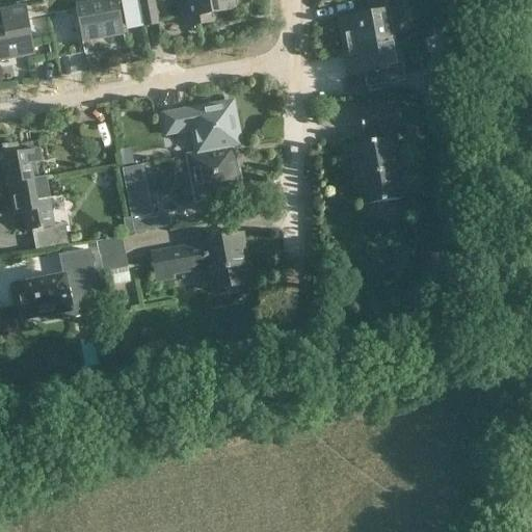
[(47,5),(46,5),(45,0),(23,0),(24,6),(0,10),(0,14),(1,18),(0,18),(0,61),(10,60),(8,54),(17,52),(18,54),(33,51),(27,19),(49,15),(47,5)]
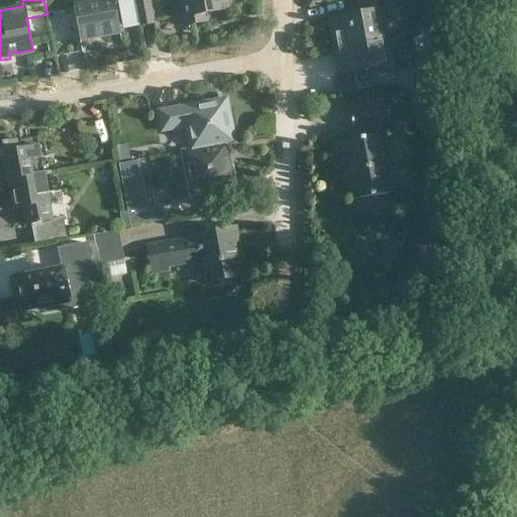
[(64,0),(43,0),(44,5),(45,5),(47,14),(67,10),(65,1),(64,0)]
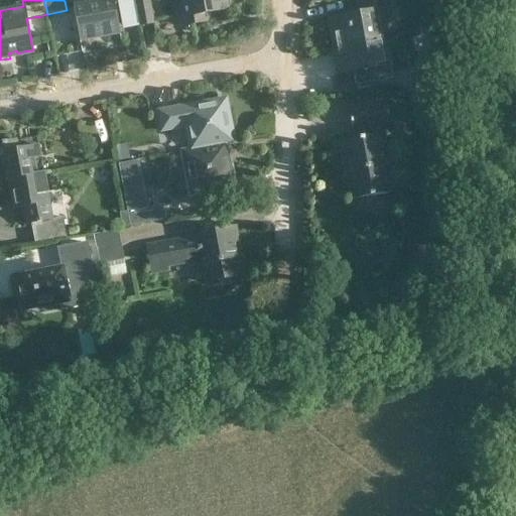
[(120,33),(113,0),(73,0),(72,0),(80,41),(120,33)]
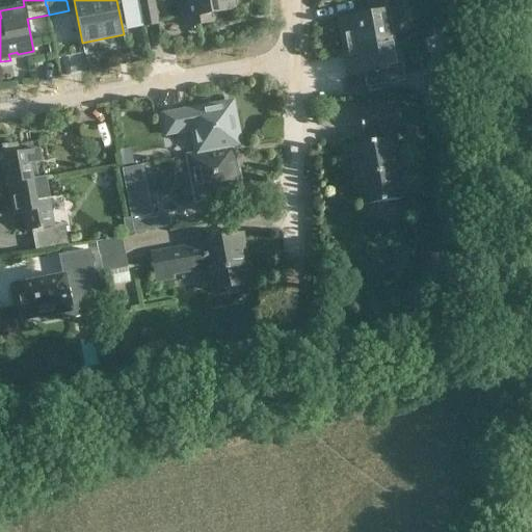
[(138,0),(143,27),(158,24),(153,0),(138,0)]
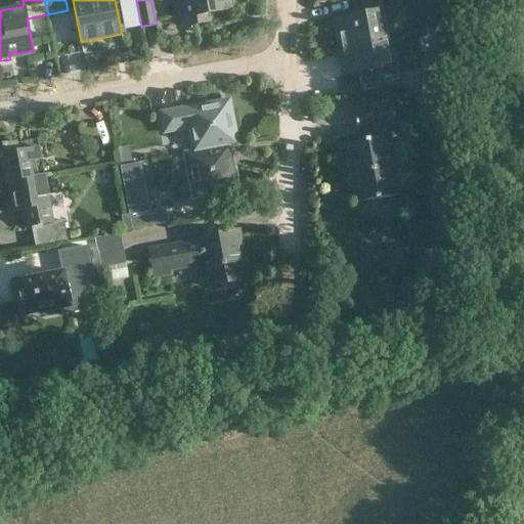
[(206,14),(231,9),(229,0),(186,0),(187,2),(181,4),(185,26),(207,22),(206,14)]
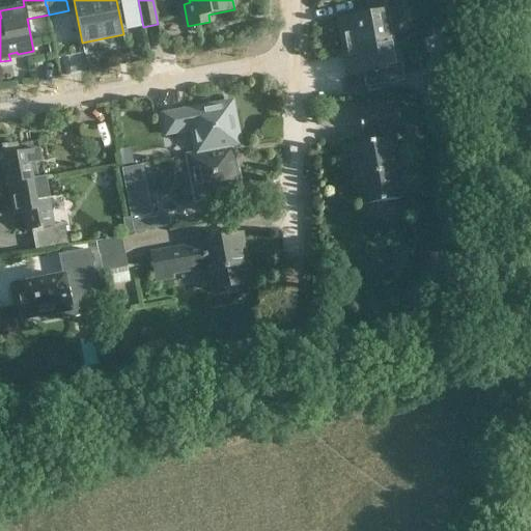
[(392,38),(388,19),(402,17),(399,0),(368,0),(370,14),(337,19),(343,49),(347,48),(346,48),(392,39),(392,38)]
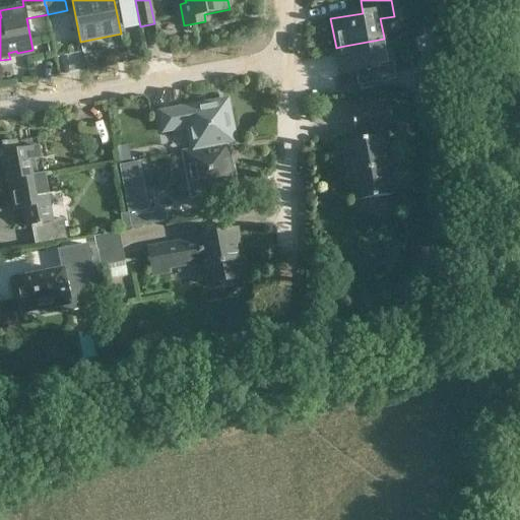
[(339,47),(340,47),(345,74),(356,72),(356,76),(371,73),(370,69),(393,65),(388,37),(384,38),(384,39),(339,47)]
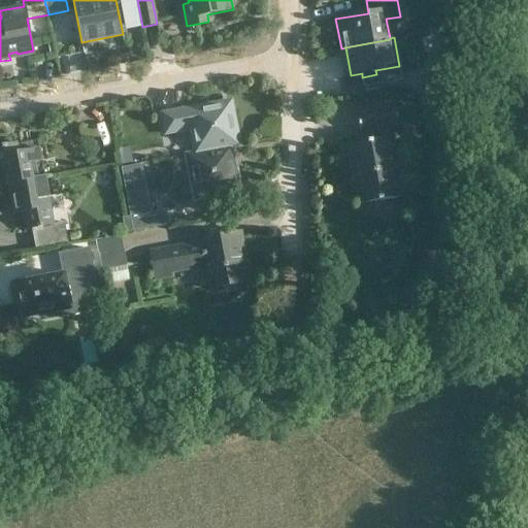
[(444,83),(427,83),(428,95),(444,94),(444,83)]
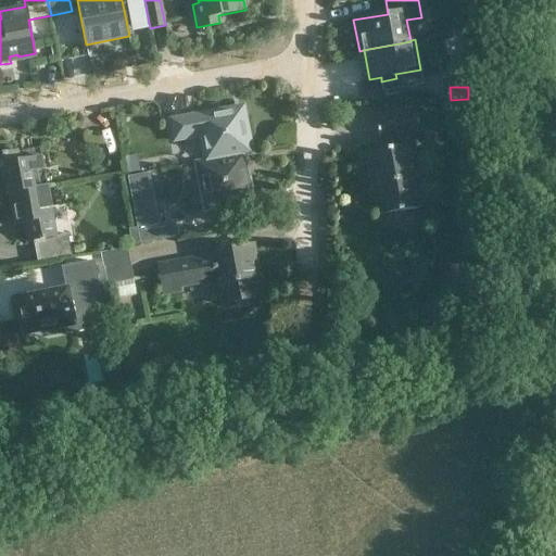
[(202,148),(204,161),(204,162),(243,154),(243,155),(252,153),(245,117),(234,119),(231,108),(169,119),(174,141),(206,135),(209,147),(202,148)]
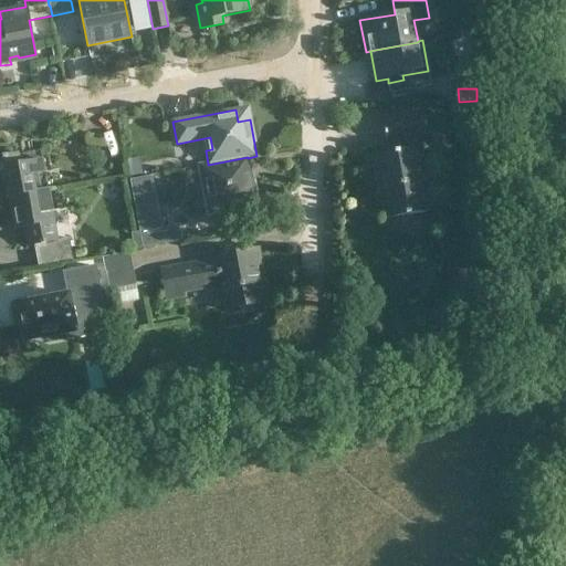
[(400,219),(400,216),(427,211),(421,180),(426,179),(421,161),(416,163),(412,140),(428,138),(423,112),(381,119),(387,145),(389,145),(390,152),(375,155),(379,176),(381,177),(384,188),(379,191),(385,219),(388,218),(390,220),(400,219)]
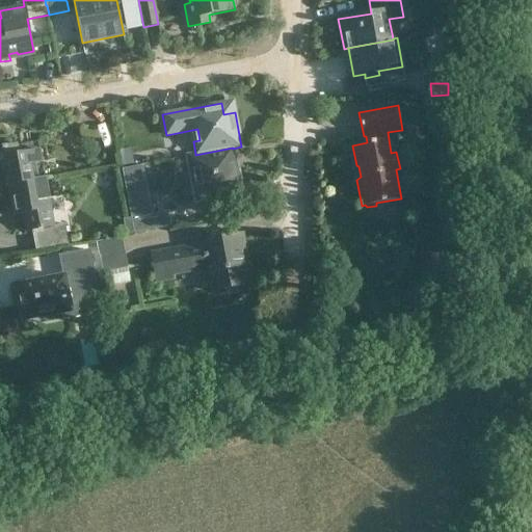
[(33,180),(30,164),(42,161),(40,150),(17,155),(15,144),(0,148),(0,169),(3,168),(6,185),(33,180)]
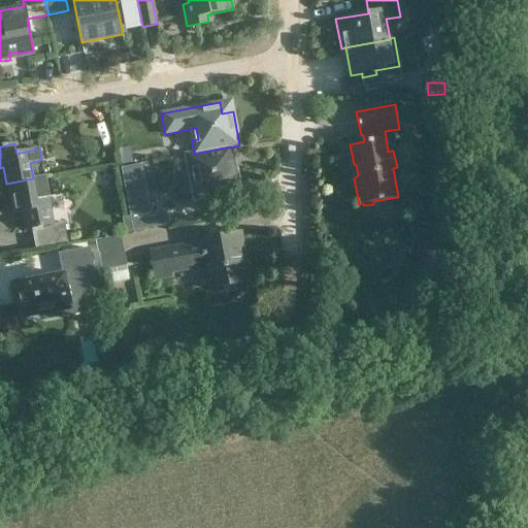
[(226,151),(231,150),(231,147),(231,146),(194,154),(194,153),(186,155),(192,186),(200,184),(202,198),(239,191),(233,159),(228,160),(226,151)]
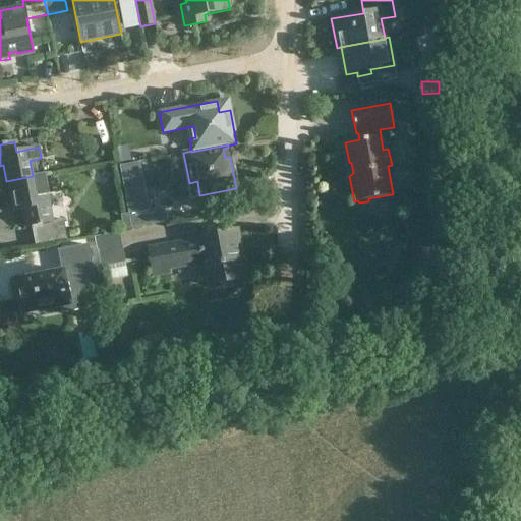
[(127,151),(117,152),(119,161),(128,160),(127,151)]
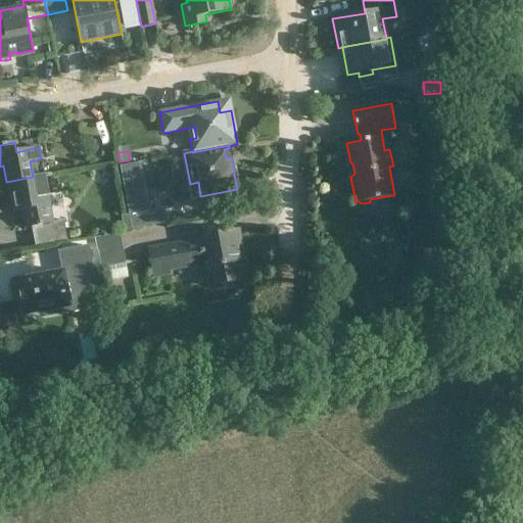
[(44,175),(33,177),(6,182),(6,183),(8,183),(13,211),(21,209),(25,228),(32,226),(35,246),(67,240),(63,220),(53,222),(44,175)]
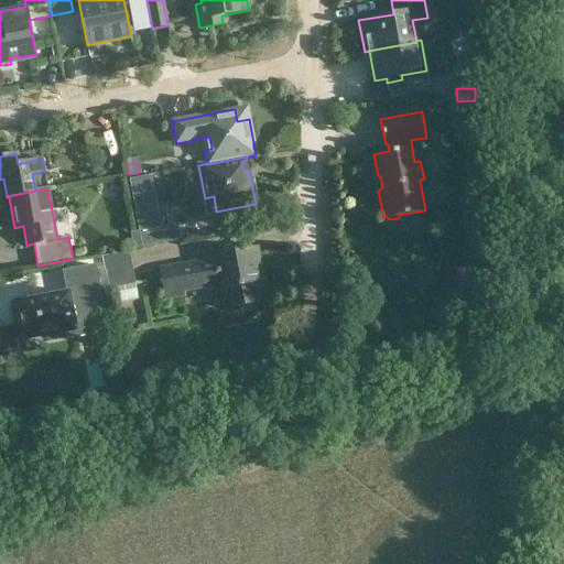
[(177,224),(172,225),(139,231),(141,246),(142,247),(181,239),(177,224)]
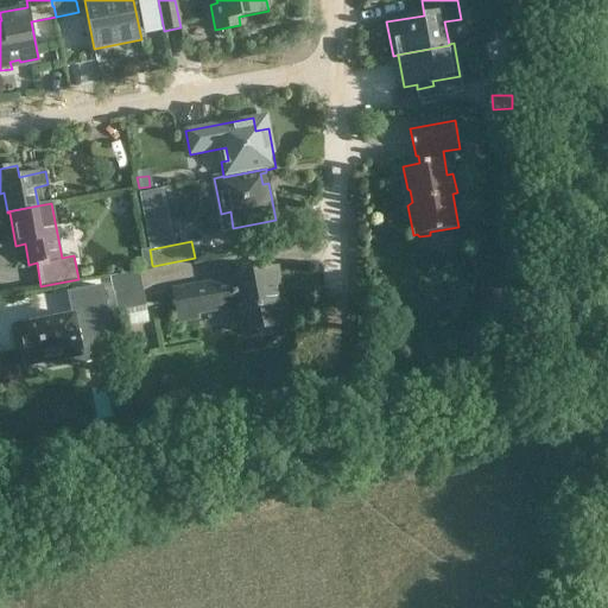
[(152,265),(150,249),(140,251),(143,266),(152,265)]
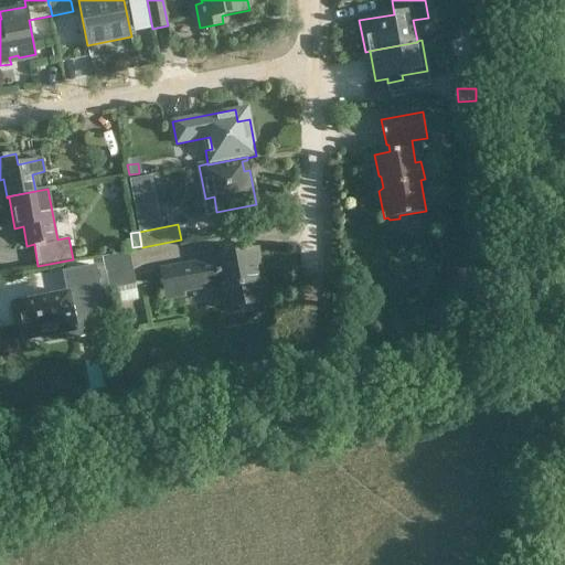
[(213,257),(213,260),(161,270),(167,298),(182,295),(181,290),(219,284),(223,309),(265,301),(256,249),(213,257)]
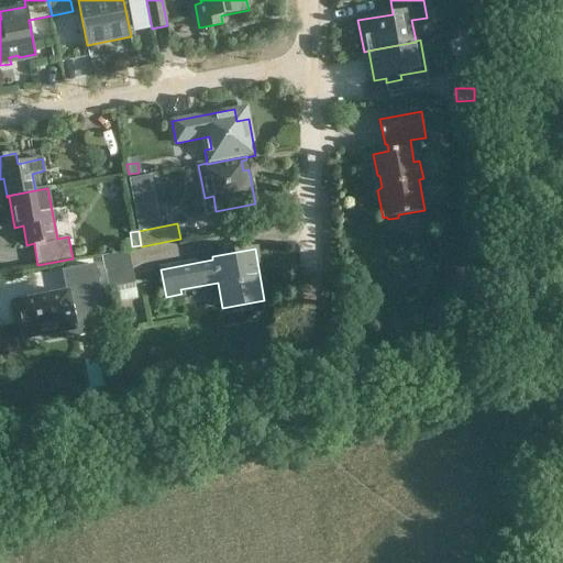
[(103,313),(95,265),(63,271),(67,293),(17,301),(23,340),(41,337),(75,330),(74,319),(103,313)]
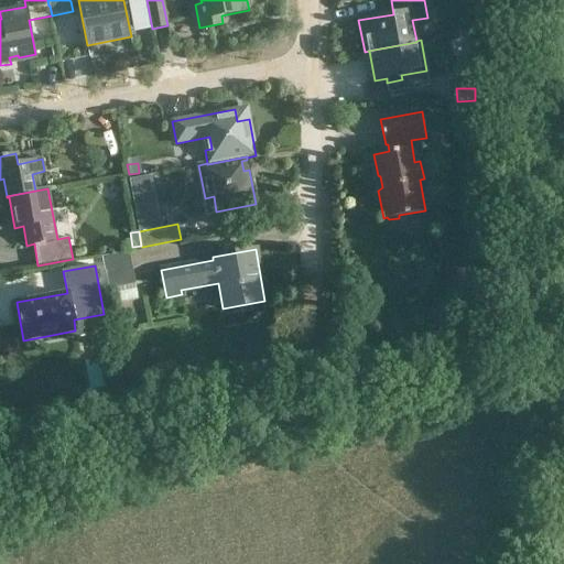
[(120,369),(108,371),(110,383),(122,381),(120,369)]
